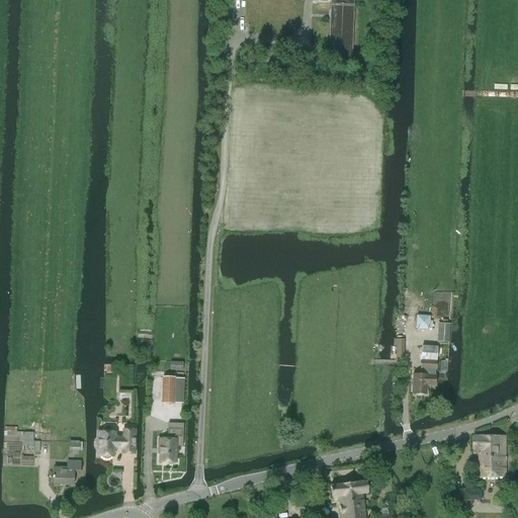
[(437,342),(448,342),(449,342),(450,324),(438,324),(438,327),(437,342)]
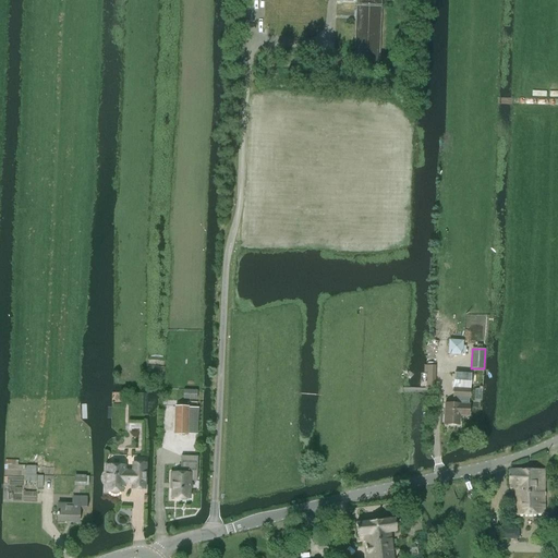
[(445,403),(444,424),(459,425),(460,415),(469,416),(469,404),(460,404),(461,398),(470,398),(470,389),(471,374),(455,373),(453,384),(453,388),(453,398),(456,398),(456,404),(445,403)]
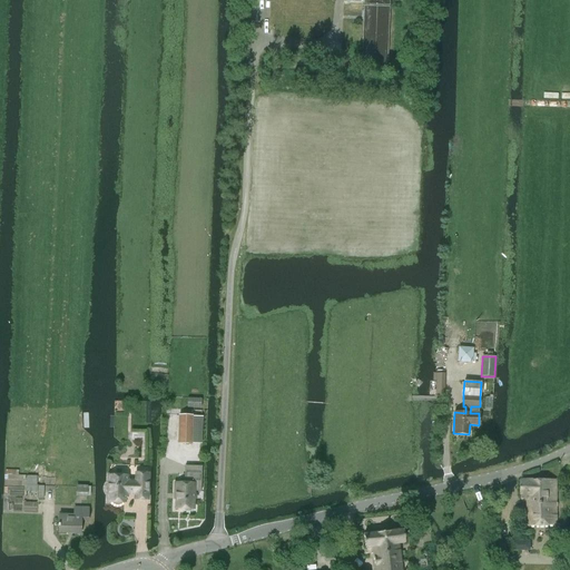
[(200,400),(188,399),(187,408),(200,409),(200,400)]
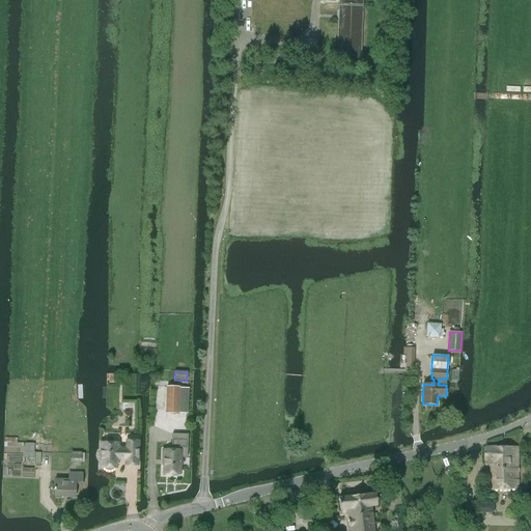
[(167,387),(166,413),(178,414),(179,388),(167,387)]
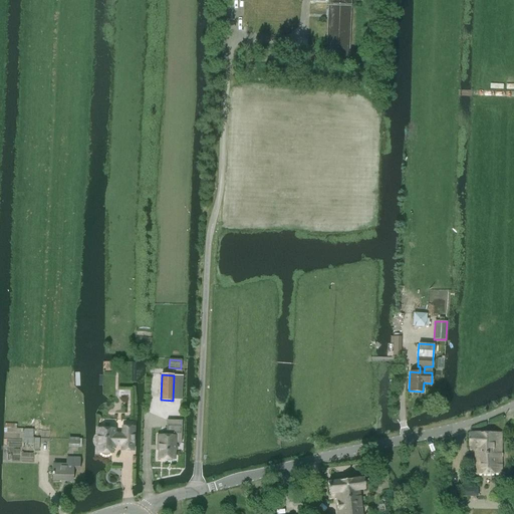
[(158,437),(158,443),(159,444),(159,459),(166,459),(168,461),(172,461),(173,459),(175,459),(175,443),(182,444),(182,429),(180,429),(181,421),(167,420),(167,429),(168,429),(168,436),(160,436),(160,437),(158,437)]
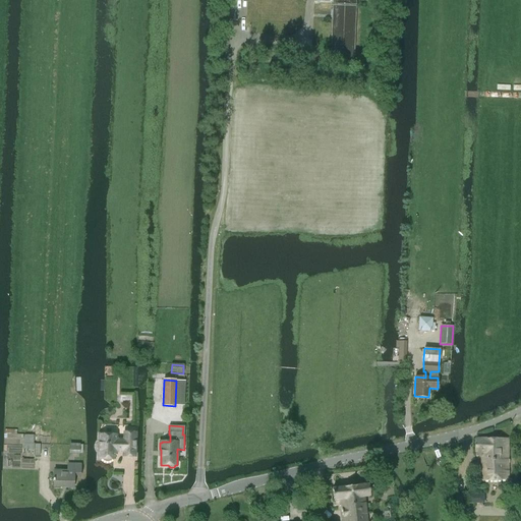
[(4,429),(4,439),(24,439),(24,436),(33,436),(33,430),(4,429)]
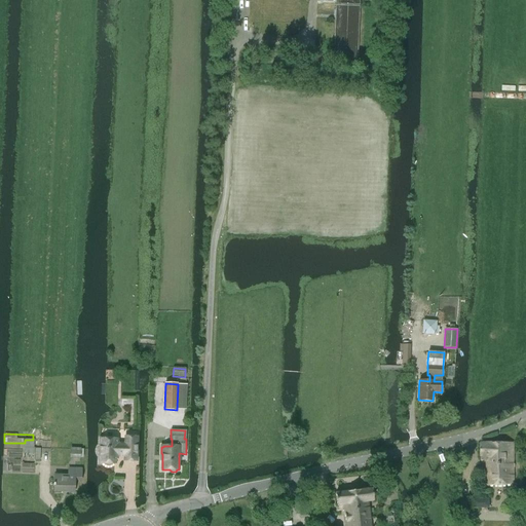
[(98,454),(100,456),(100,463),(103,463),(105,465),(107,466),(109,466),(111,465),(113,463),(115,463),(115,457),(117,457),(117,455),(125,455),(124,461),(137,461),(137,437),(125,437),(125,445),(117,445),(117,439),(101,439),(101,446),(99,448),(98,450),(98,452),(98,454)]
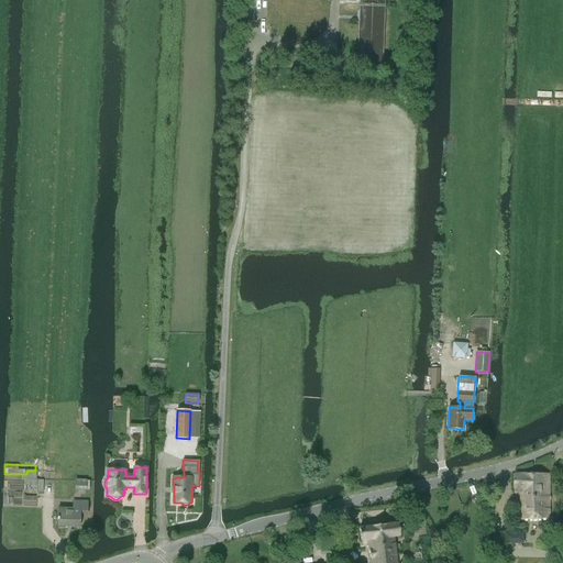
[(550,474),(515,474),(515,493),(521,493),(521,520),(550,518),(550,474)]
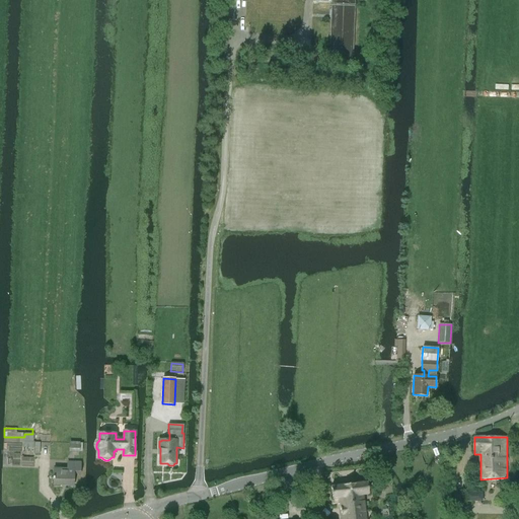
[(70,444),(69,451),(78,451),(80,451),(80,443),(78,443),(70,443),(70,444)]
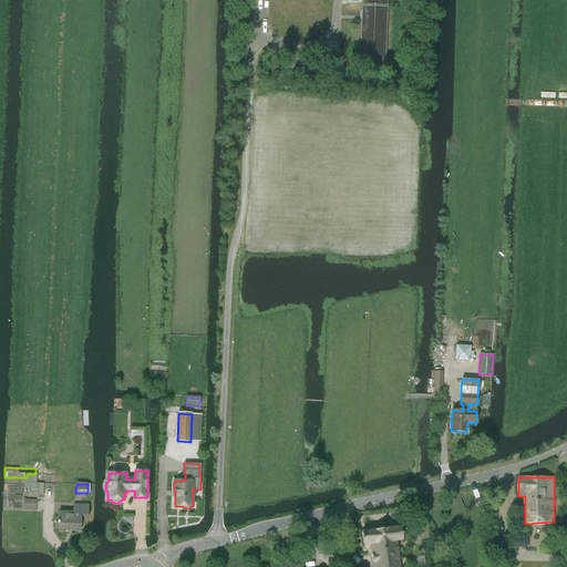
[(73,513),(59,512),(59,521),(58,521),(58,524),(58,529),(80,531),(81,518),(88,518),(88,506),(74,505),(73,513)]
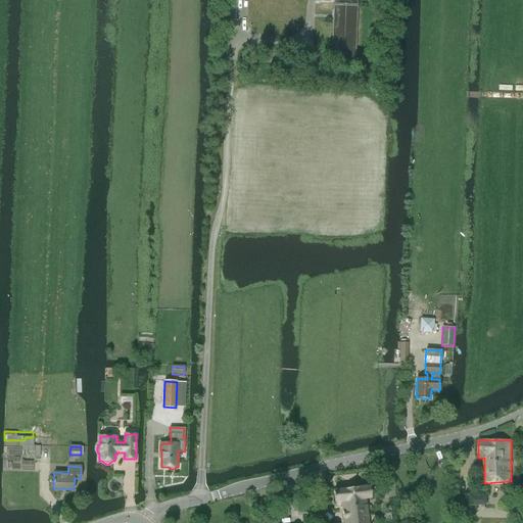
[(346,489),(334,490),(335,503),(342,502),(344,522),(368,522),(366,500),(371,498),(370,487),(358,488),(358,487),(346,489)]
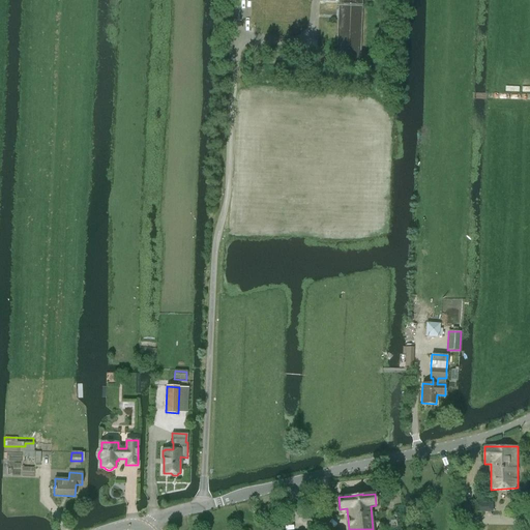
[(494,503),(476,503),(476,512),(494,512),(494,503)]
